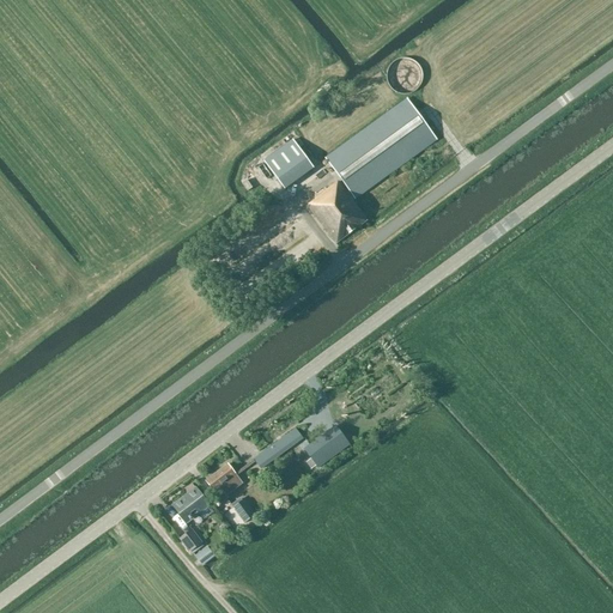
[(420,85),(422,83),(423,79),(423,77),(423,73),(422,71),(420,68),(419,66),(417,64),(414,61),(412,60),(408,59),(406,59),(404,59),(400,59),(398,60),(395,61),(393,64),(390,66),(389,68),(388,71),(387,73),(387,77),(387,79),(388,83),(389,85),(390,87),(393,90),(395,91),(398,92),(400,93),(404,95),(406,95),(408,93),(412,92),(414,91),(417,90),(419,87),(420,85)]
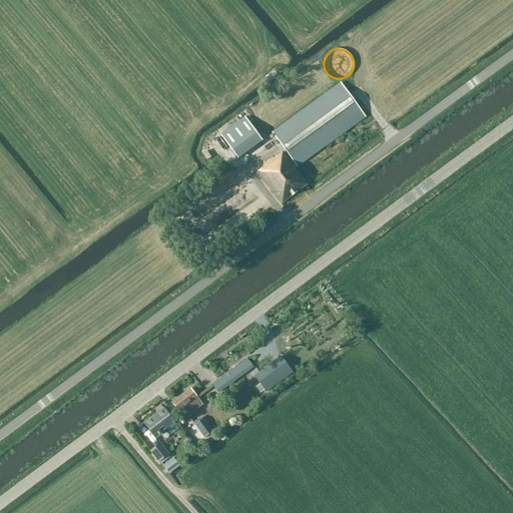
[(307,184),(295,168),(365,116),(341,83),(272,133),(292,159),(290,160),(283,152),(264,166),(264,167),(258,172),(281,203),(307,184)]
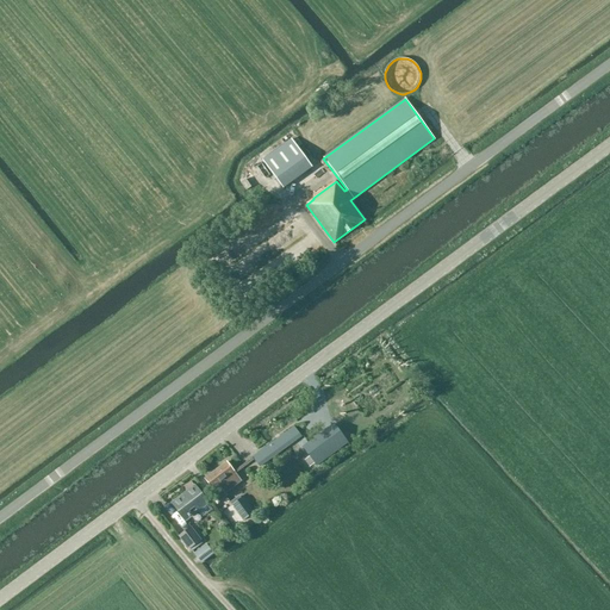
[(292,139),(262,161),(284,190),(312,168),(292,139)]
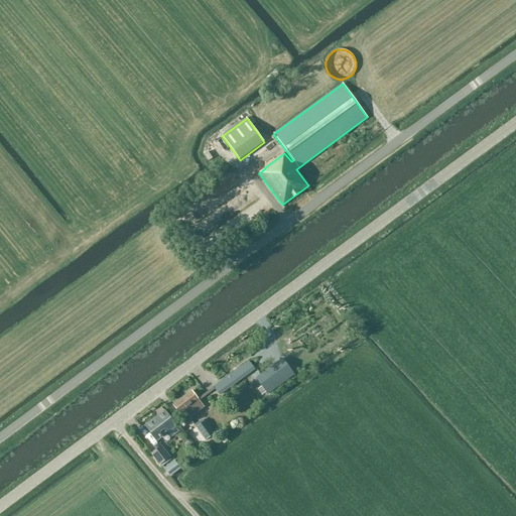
[(270,368),(256,378),(268,394),(294,375),(282,360),(275,365),(273,361),(268,364),(270,368)]
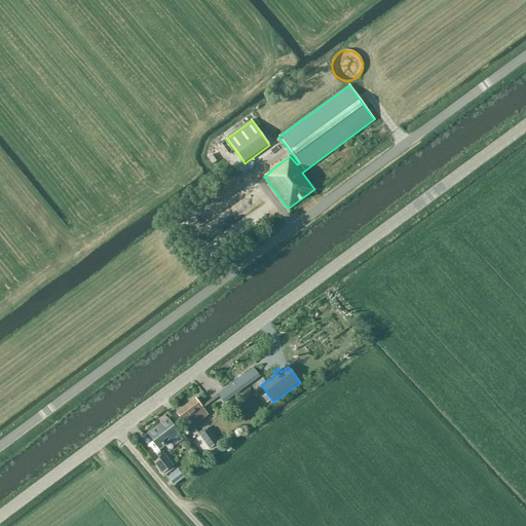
[(254,369),(217,395),(224,404),(261,378),(254,369)]
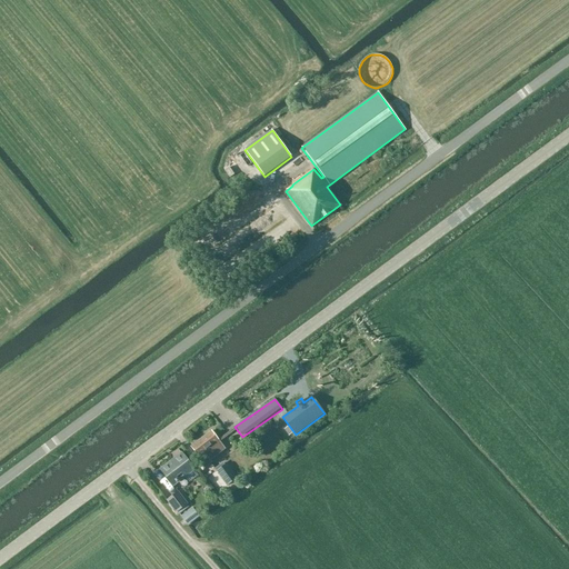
[(215,446),(219,442),(211,431),(191,447),(199,457),(205,465),(220,452),(215,446)]
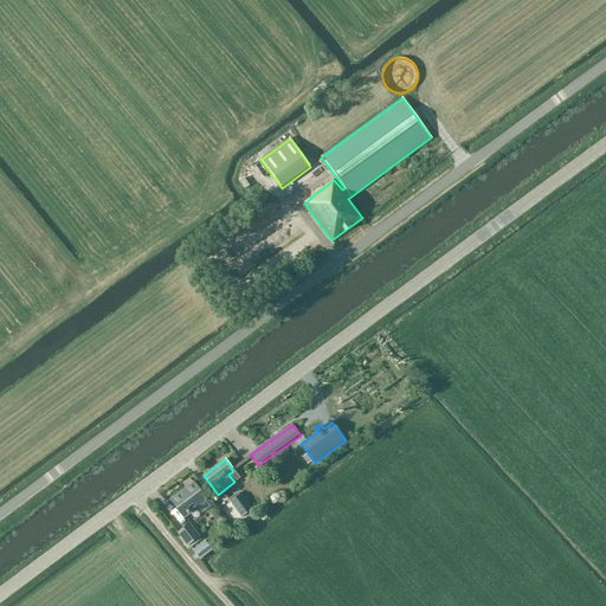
[(194,484),(172,502),(185,519),(207,502),(194,484)]
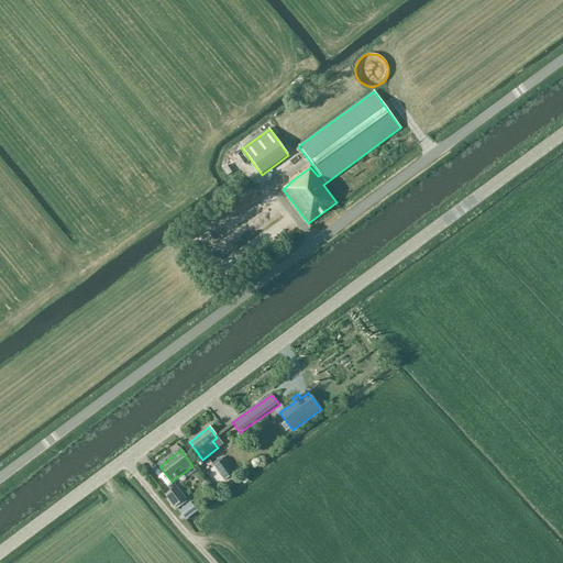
[(223,460),(213,467),(224,482),(234,474),(223,460)]
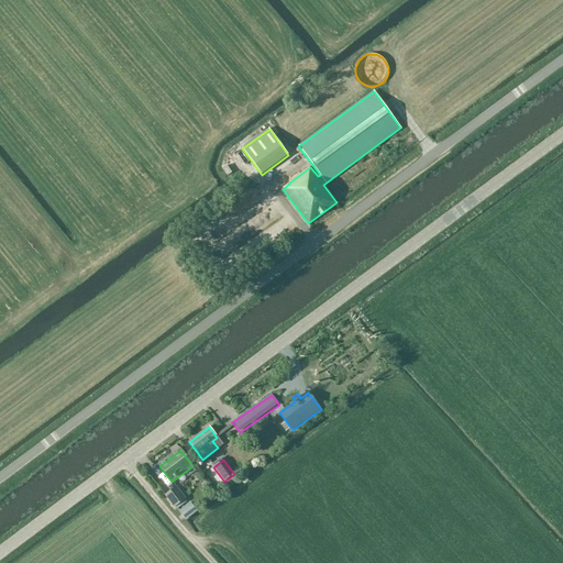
[(177,486),(165,495),(175,508),(186,498),(177,486)]
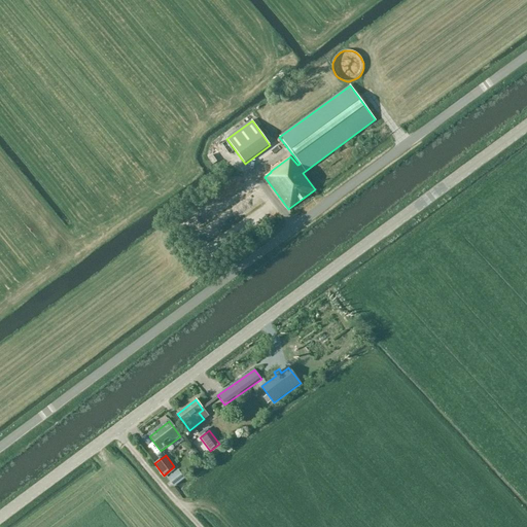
[(177,470),(167,479),(174,487),(184,479),(177,470)]
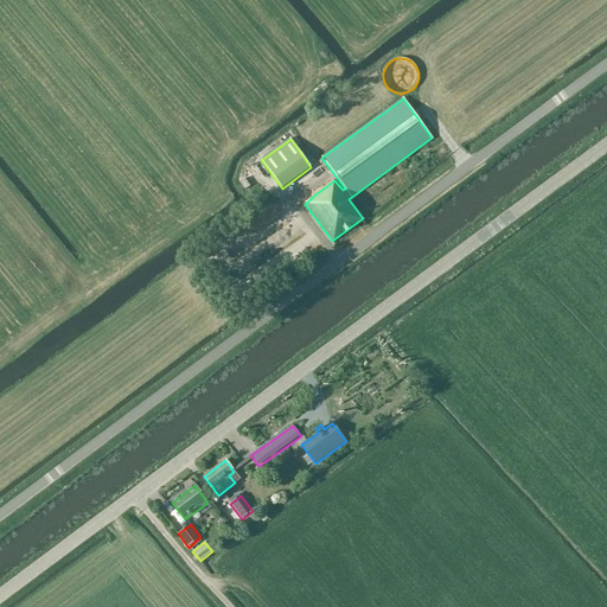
All buildings are outlined.
